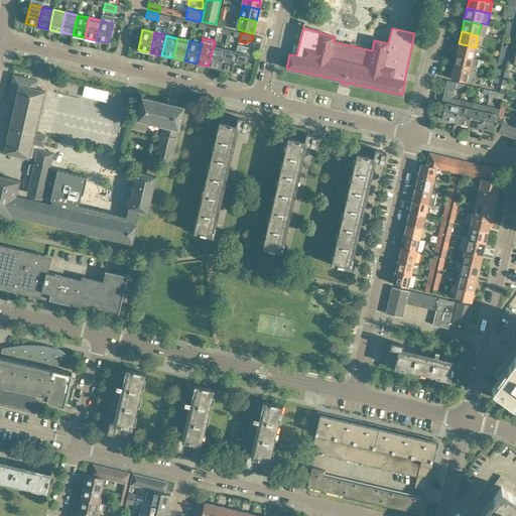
[(473,58),(476,47),(459,43),(457,54),(473,58)]
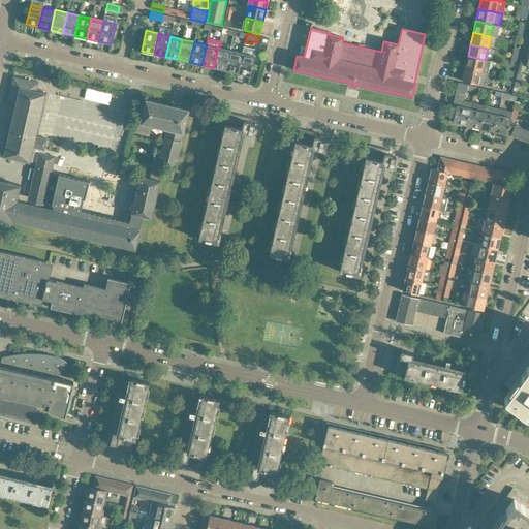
[(243,53),(242,53),(238,73),(250,75),(256,49),(244,47),(243,53)]
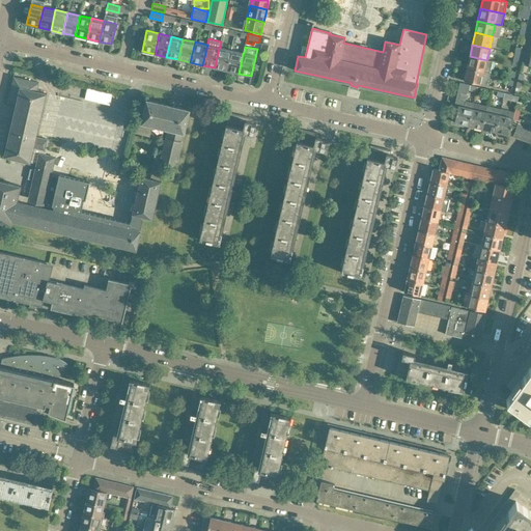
[(231,50),(220,48),(219,48),(215,67),(226,71),(231,50)]
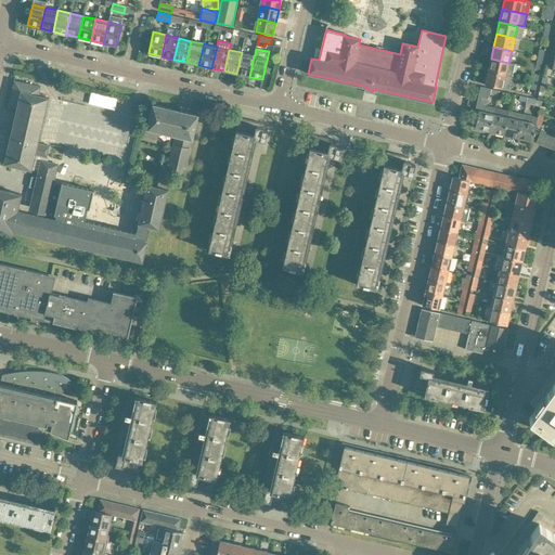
[(249,77),(254,55),(242,52),(236,74),(249,77)]
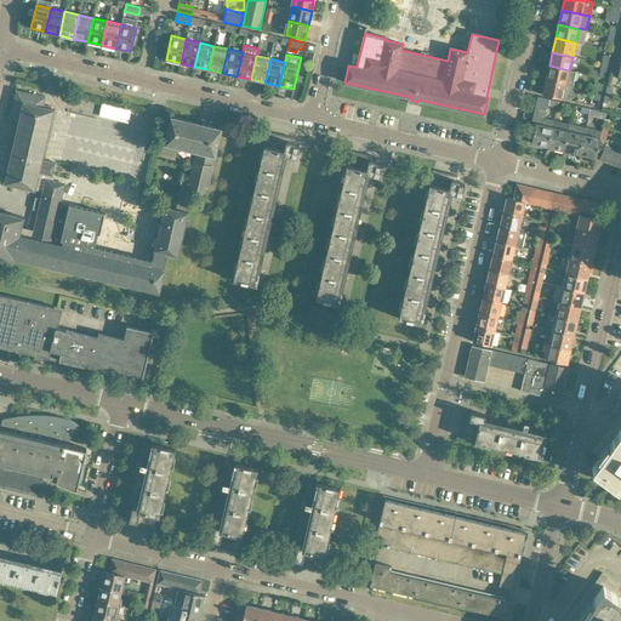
[(546,80),(573,86),(576,72),(569,70),(550,66),(546,80)]
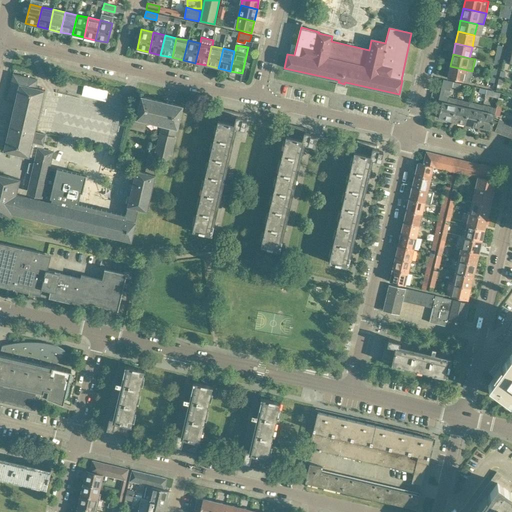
[(450,66),(447,78),(457,80),(464,82),(469,83),(472,71),(450,66)]
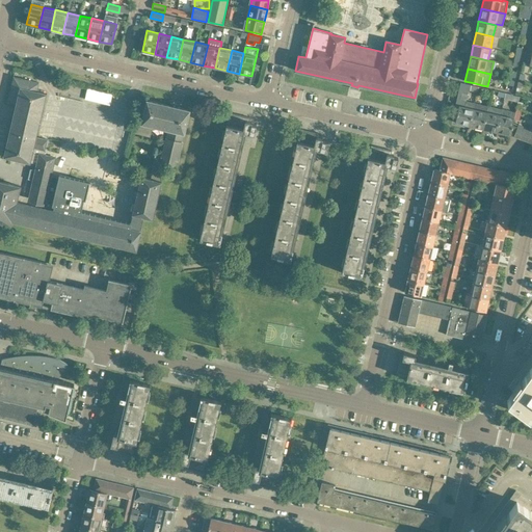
[(51,178),(55,157),(44,155),(45,151),(47,139),(36,137),(47,94),(36,91),(38,83),(14,77),(7,103),(17,104),(4,157),(30,163),(31,162),(36,164),(29,197),(18,195),(20,187),(0,181),(0,221),(11,224),(12,221),(97,241),(136,250),(138,241),(141,231),(140,231),(143,217),(153,219),(161,182),(160,182),(140,177),(140,179),(132,215),(130,223),(81,212),(83,200),(85,201),(89,182),(58,175),(57,180),(51,178)]
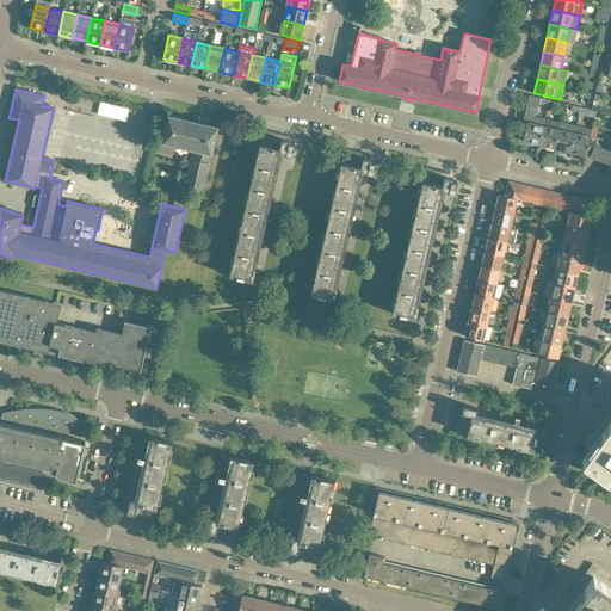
[(529,96),(528,103),(539,105),(541,98),(529,96)]
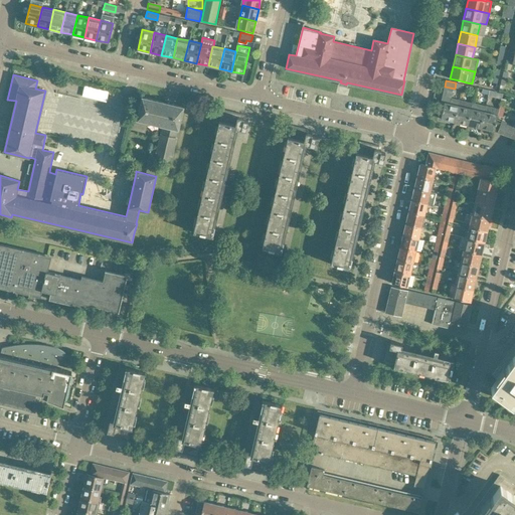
[(107,102),(109,94),(110,91),(86,84),(82,96),(107,102)]
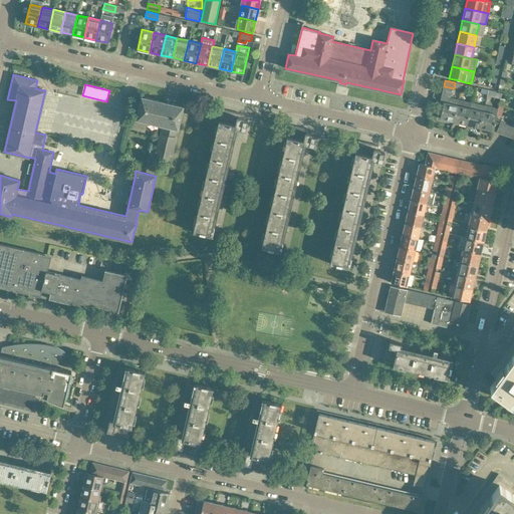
[(453,121),(458,98),(451,97),(452,90),(443,88),(440,103),(443,104),(440,118),(453,121)]
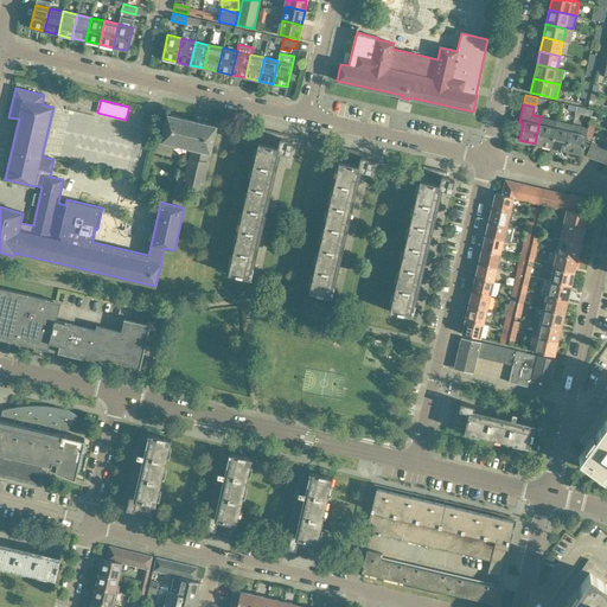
[(211,153),(217,125),(167,114),(161,139),(155,139),(152,151),(172,155),(174,145),(192,148),(191,158),(190,158),(185,179),(183,178),(181,183),(177,181),(172,197),(184,199),(183,208),(184,208),(185,199),(186,200),(189,190),(195,191),(199,189),(200,183),(203,184),(209,161),(208,161),(210,153),(211,153)]
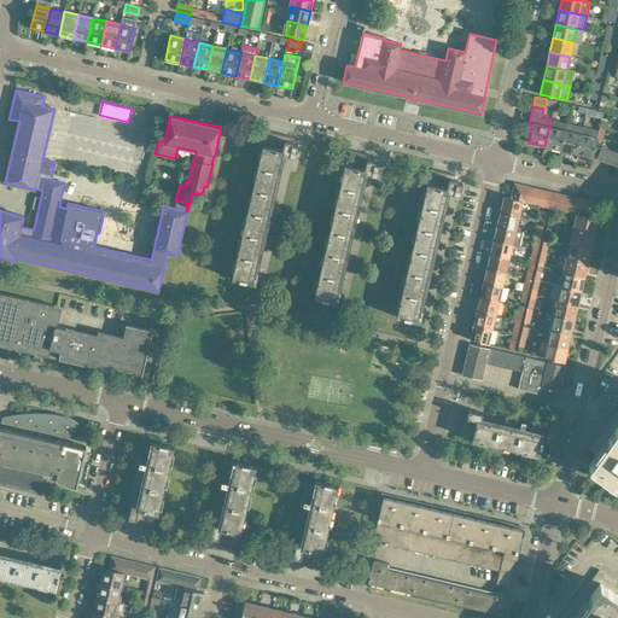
[(561,150),(567,123),(551,118),(544,146),(561,150)]
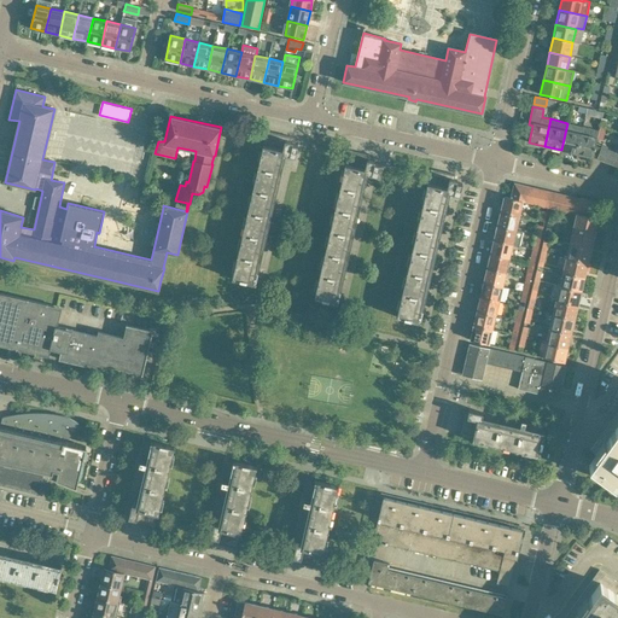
[(577,153),(583,127),(567,123),(561,150),(577,153)]
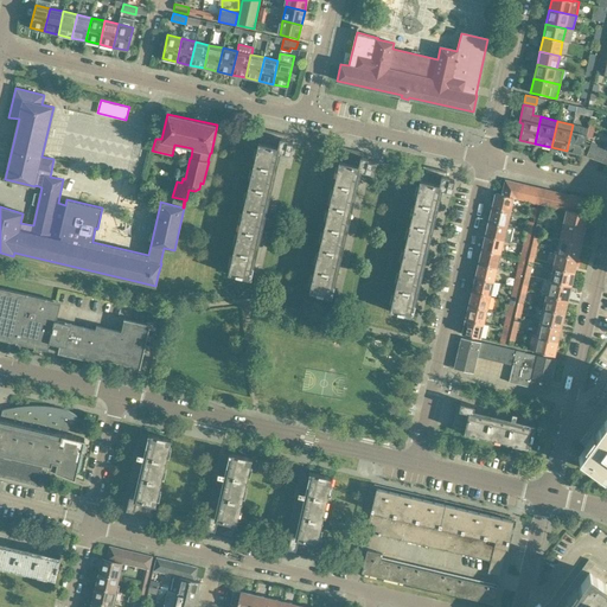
[(586,140),(586,141),(588,128),(573,125),(567,151),(582,154),(582,153),(586,140)]
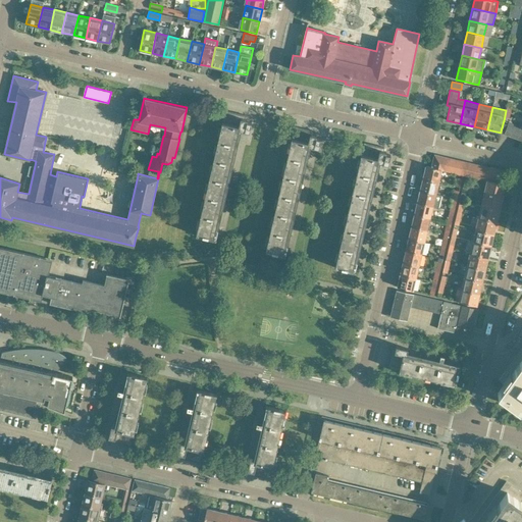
[(241,131),(245,132),(249,133),(252,122),(247,121),(247,119),(245,119),(246,115),(225,110),(222,122),(196,235),(215,240),(241,131)]
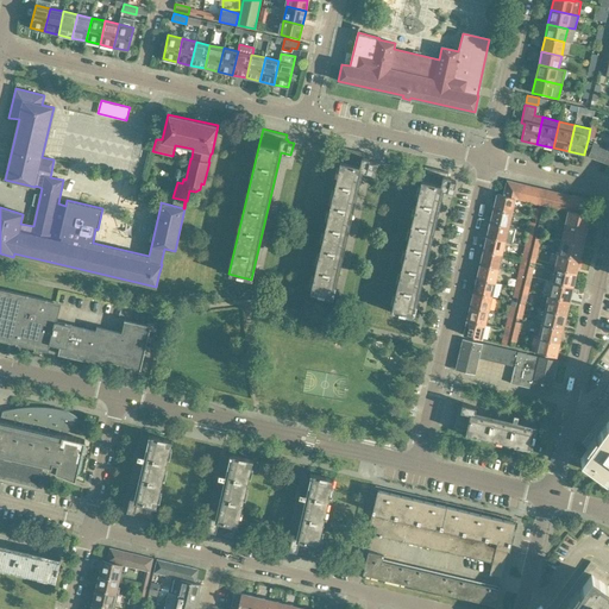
[(595,158),(601,145),(594,142),(592,143),(588,142),(588,140),(584,154),(589,155),(588,156),(595,158)]
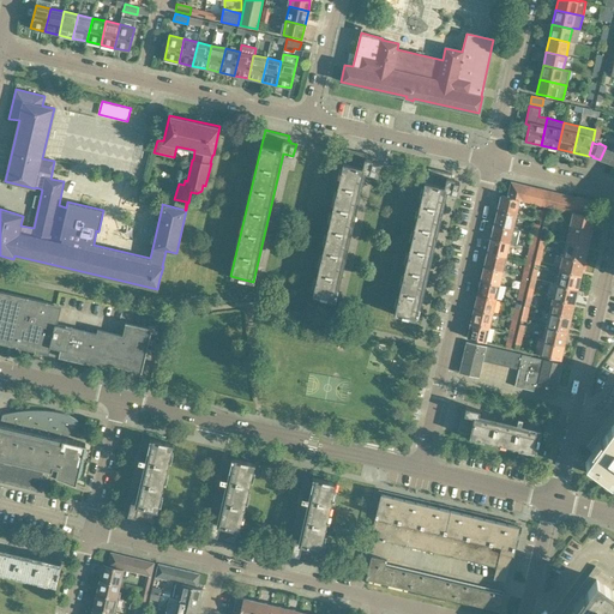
[(607,163),(611,152),(613,149),(606,146),(600,160),(607,163)]
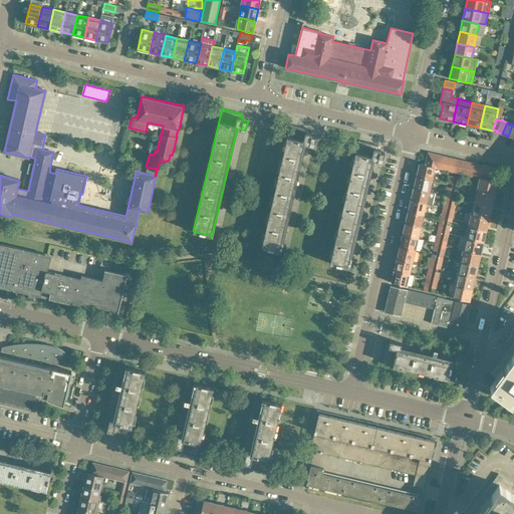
[(291,206),(304,151),(305,145),(313,146),(315,137),(311,136),(311,134),(309,133),(310,130),(290,124),(287,137),(261,247),(281,252),(283,240),(291,206)]
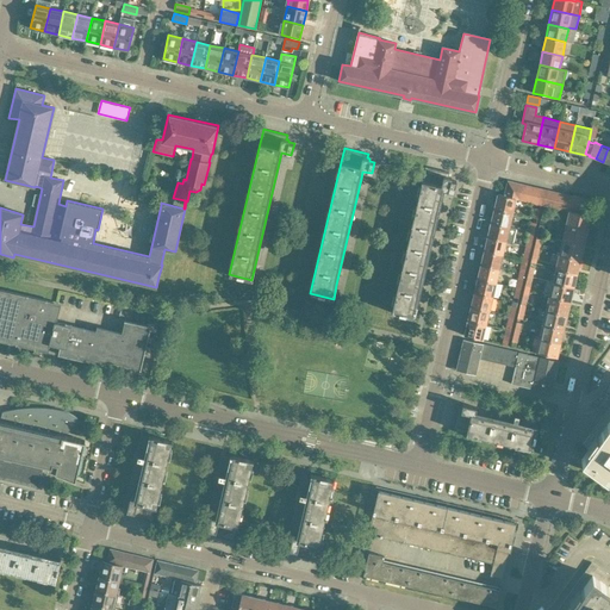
[(415,318),(442,198),(444,191),(454,192),(456,181),(450,180),(452,178),(448,176),(449,172),(425,167),(422,181),(422,180),(391,313),(415,318)]
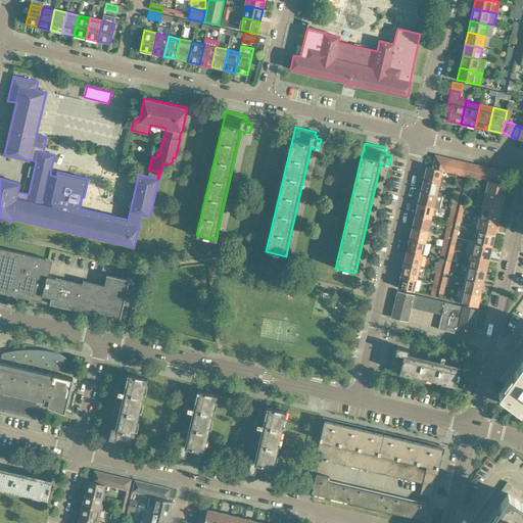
[(438,169),(441,156),(435,154),(432,168),(438,169)]
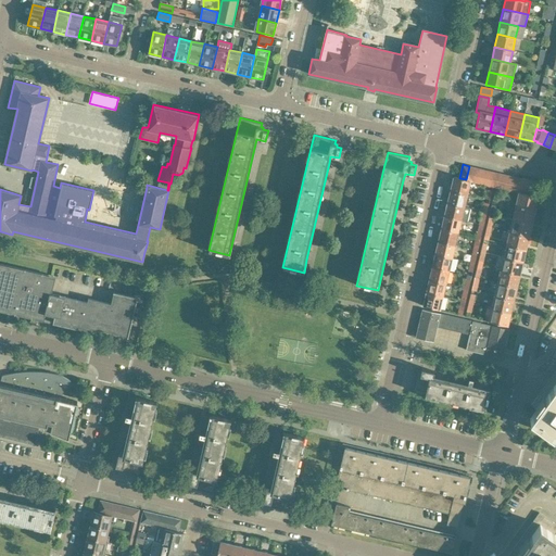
[(474,181),(477,167),(469,166),(466,179),(470,180),(474,181)]
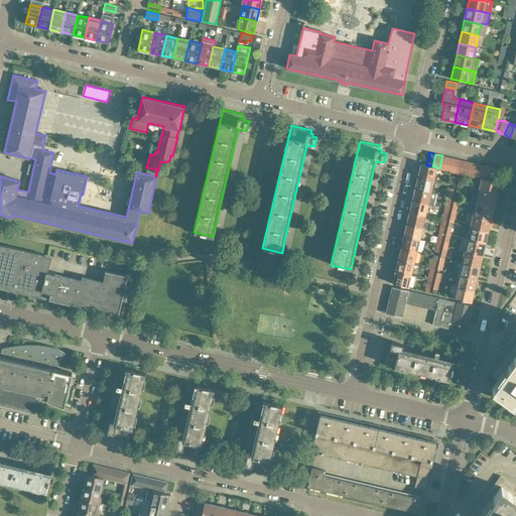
[(444,169),(447,157),(442,155),(439,168),(444,169)]
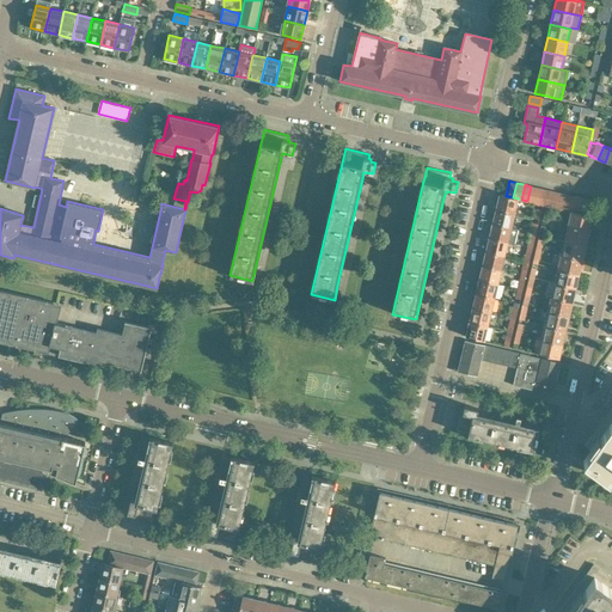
[(536,203),(539,188),(531,187),(527,201),(536,203)]
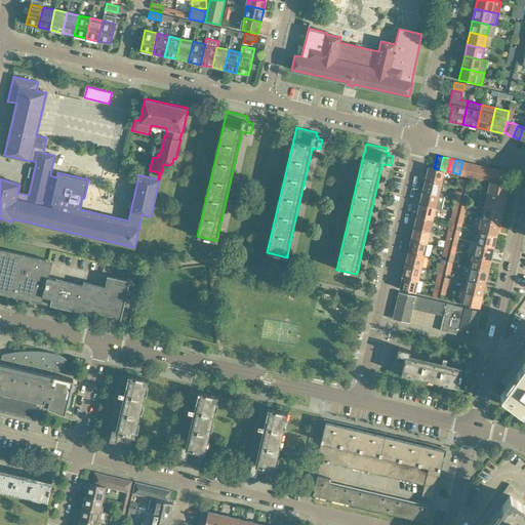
[(469,176),(472,163),(462,161),(459,174),(469,176)]
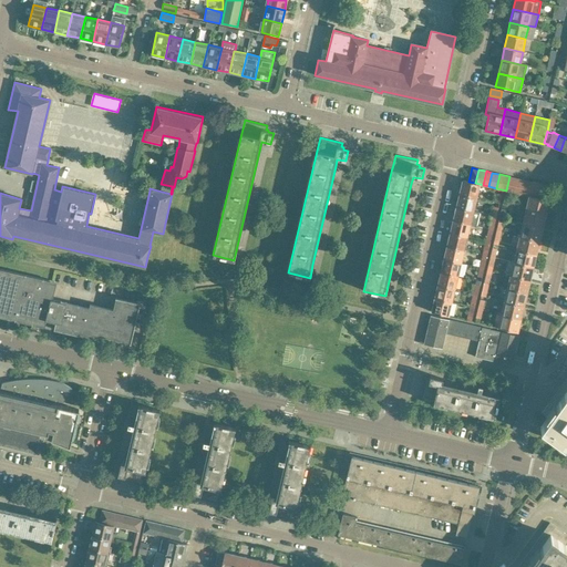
[(513,192),(516,178),(509,176),(506,191),(513,192)]
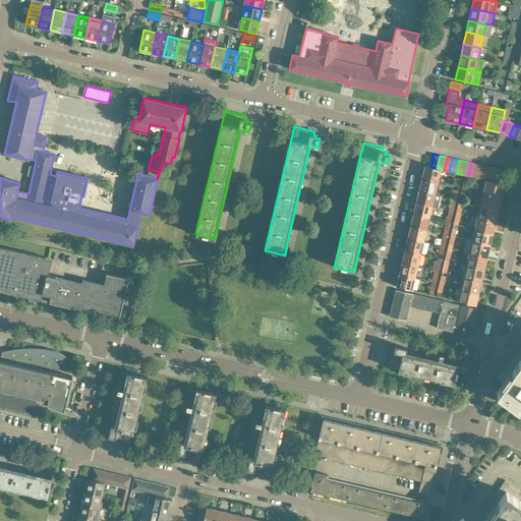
[(478,178),(481,166),(474,164),(471,176),(478,178)]
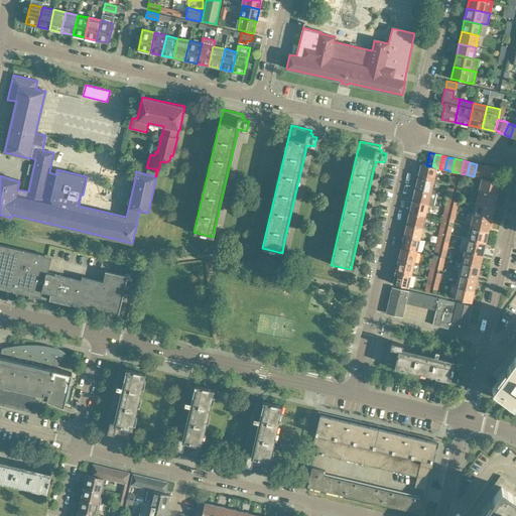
[(433,180),(436,167),(432,166),(426,165),(421,164),(418,176),(433,180)]
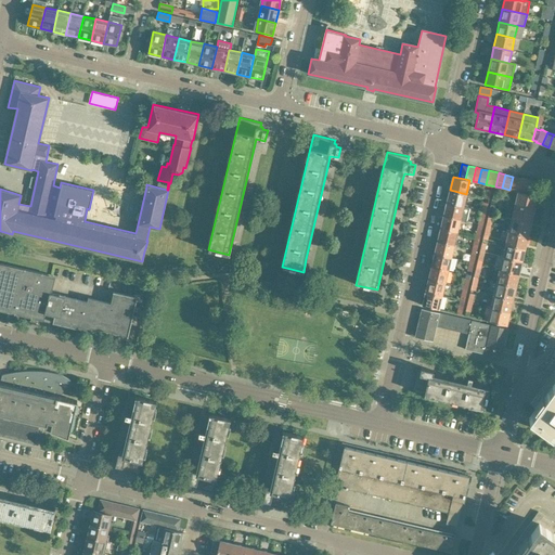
[(513,177),(510,190),(518,192),(515,205),(512,218),(531,223),(534,209),(537,196),(533,195),(536,182),(513,177)]
